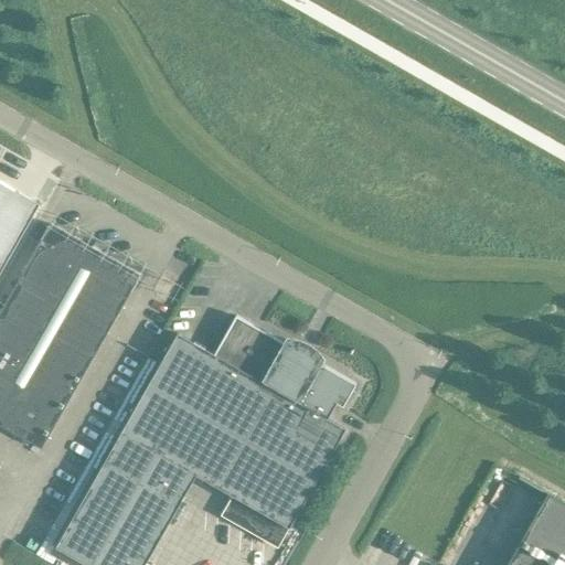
[(0,182),(0,270),(39,204),(0,182)]
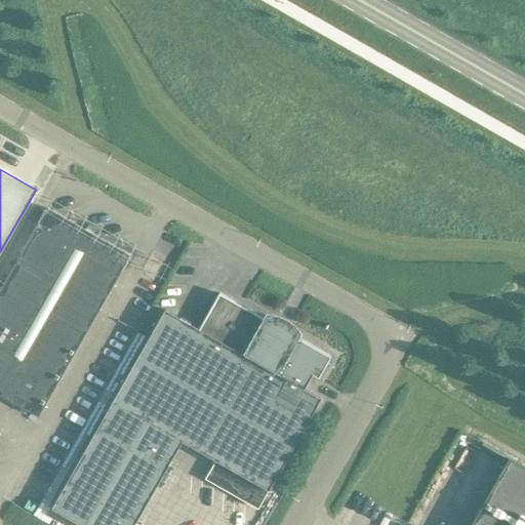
[(129,255),(46,208),(0,287),(0,395),(37,416),(129,255)]
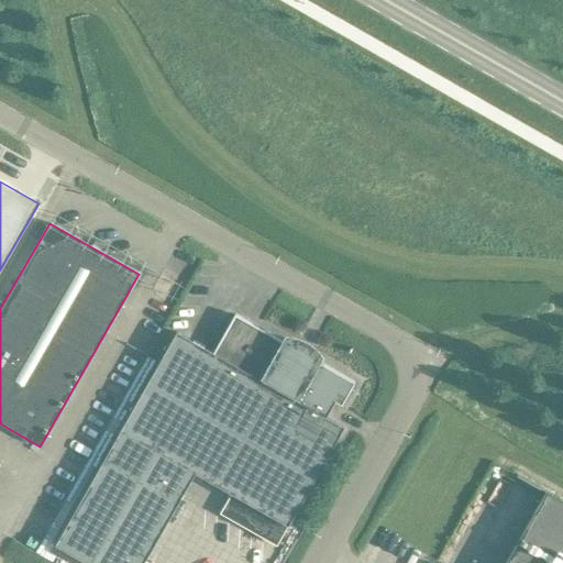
[(54,545),(85,562),(143,562),(195,474),(287,527),(343,428),(326,417),(334,401),(340,405),(353,383),(234,315),(212,352),(175,331),(54,545)]
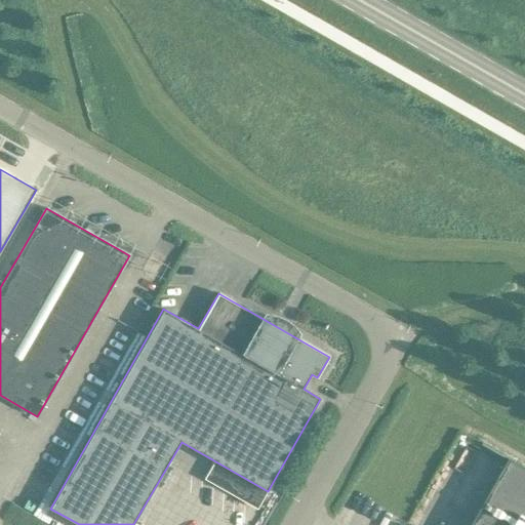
[(524,524),(524,468),(481,443),(480,444),(507,459),(470,524),(524,524)]
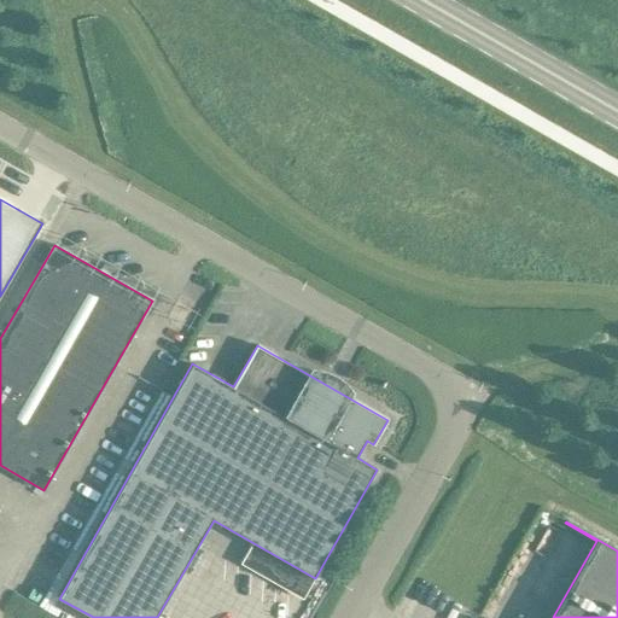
[(425,613),(435,617),(443,596),(433,592),(425,613)]
